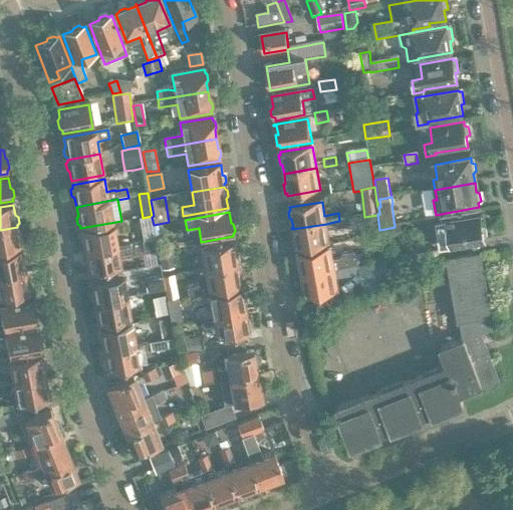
[(483,228),(481,218),(446,224),(437,226),(441,251),(451,249),(451,250),(455,249),(456,250),(462,249),(464,247),(485,243),(485,240),(487,239),(485,228),(483,228)]
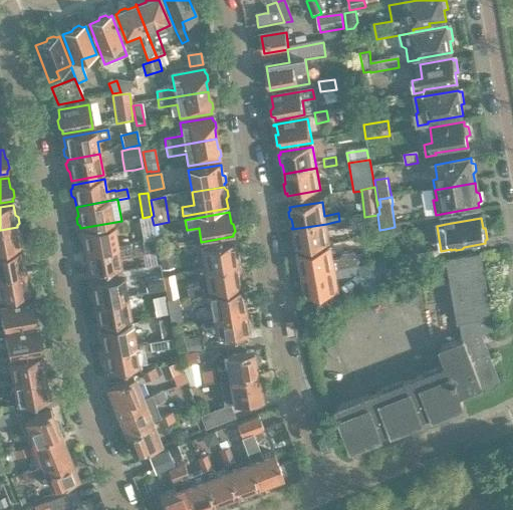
[(326,224),(292,229),(292,230),(293,230),(294,234),(294,238),(293,240),(293,241),(294,247),(296,248),(297,251),(309,249),(329,245),(327,232),(335,230),(348,228),(349,228),(351,227),(351,223),(350,220),(349,220),(346,220),(339,221),(334,222),(326,224)]
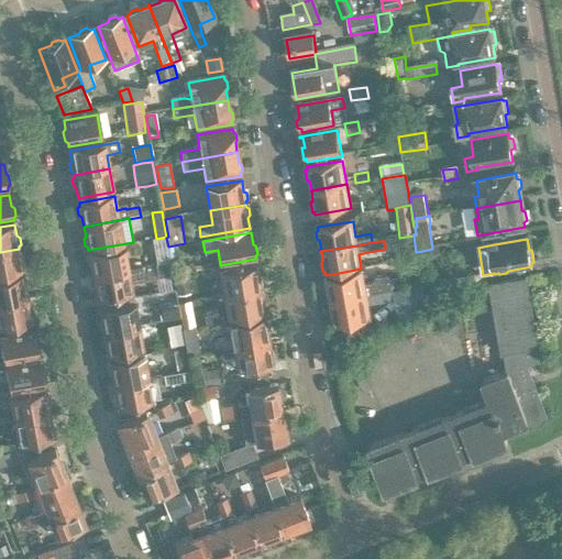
[(194,242),(167,247),(169,260),(196,255),(194,242)]
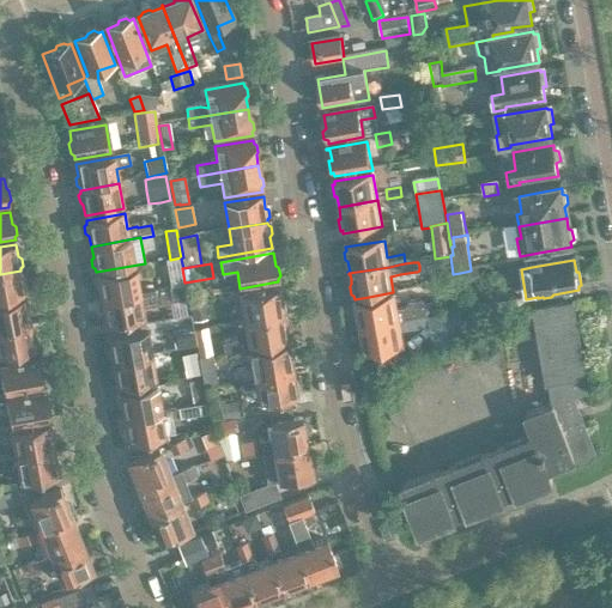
[(100,292),(102,303),(140,296),(135,269),(97,277),(97,280),(95,283),(97,290),(100,292)]
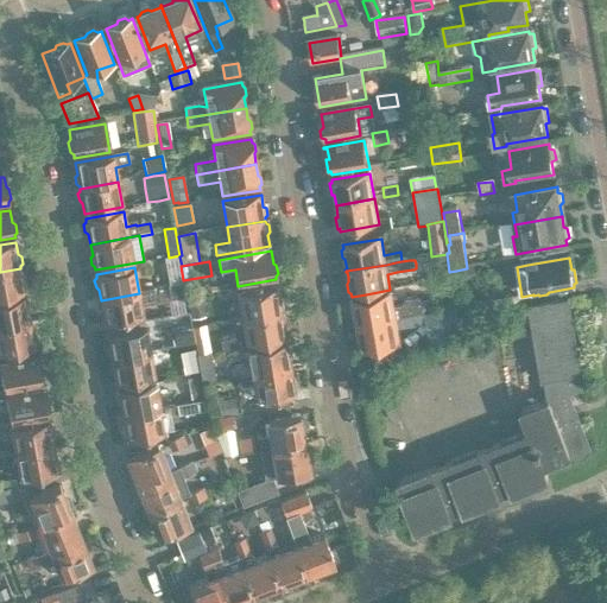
[(467,268),(456,271),(459,289),(476,286),(474,267),(467,268)]
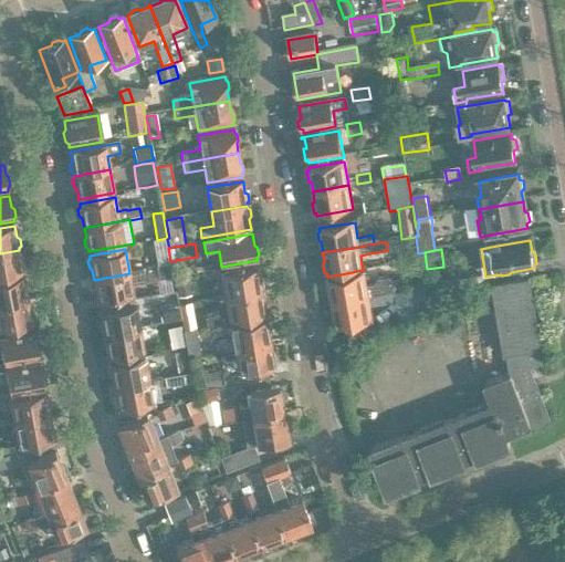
[(19,250),(0,253),(0,278),(23,274),(22,263),(23,261),(22,255),(20,252),(19,250)]
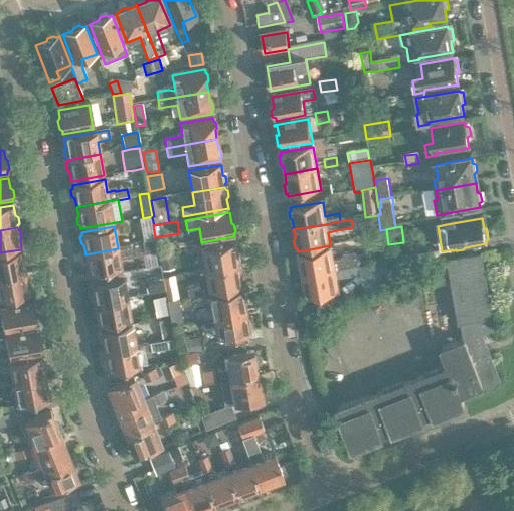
[(384,237),(371,239),(375,265),(387,263),(388,262),(384,237)]
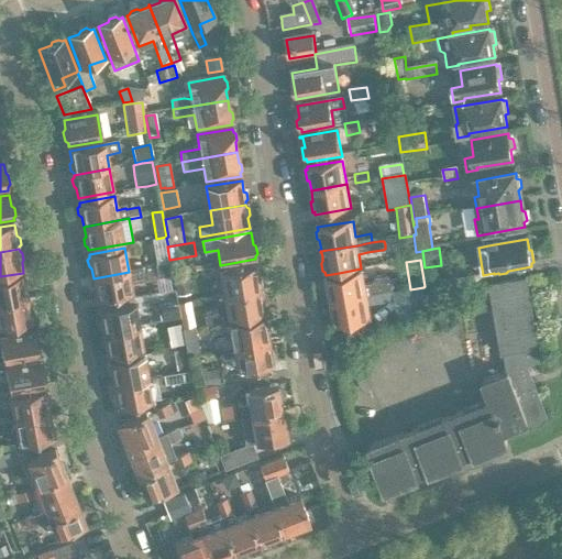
[(155,266),(158,280),(171,277),(168,264),(155,266)]
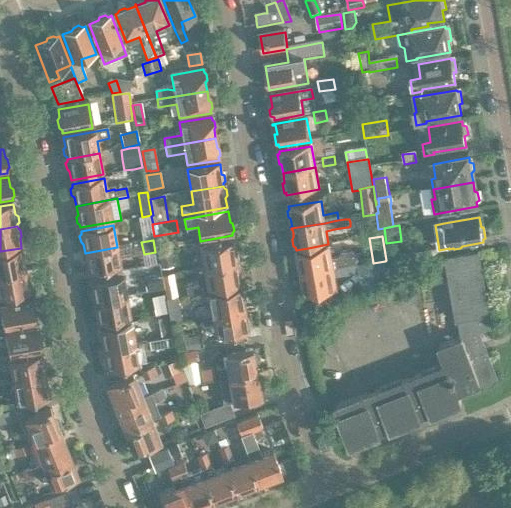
[(201,249),(204,270),(237,265),(237,262),(239,260),(238,254),(235,253),(233,243),(201,249)]
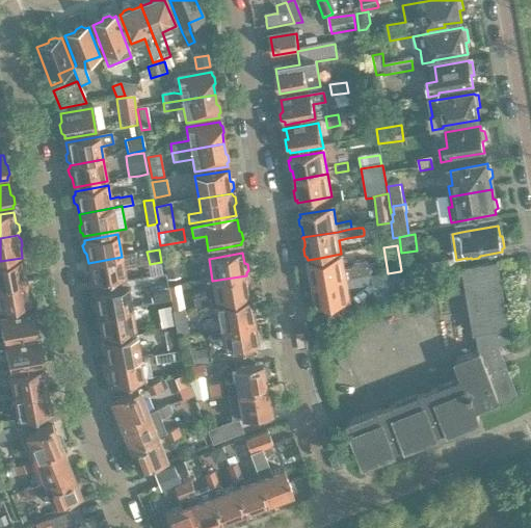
[(122,257),(88,263),(89,272),(88,274),(89,281),(91,282),(93,285),(126,279),(124,268),(136,266),(134,255),(122,257)]
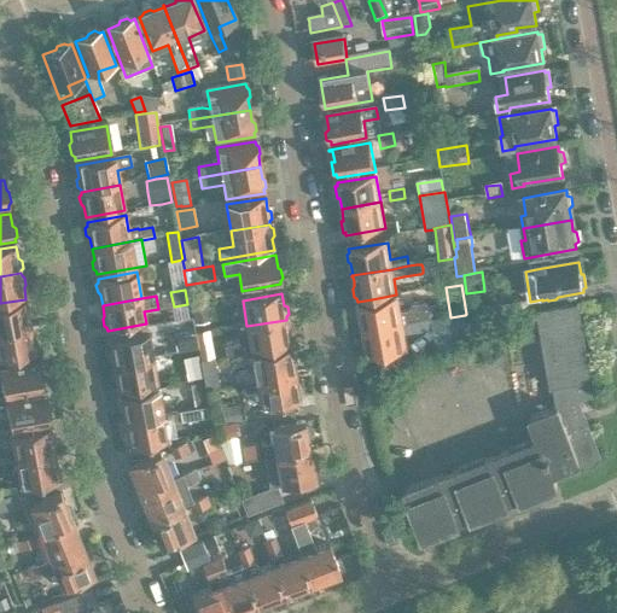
[(361,332),(361,333),(431,320),(430,310),(424,305),(413,308),(409,313),(400,315),(397,299),(358,307),(359,309),(356,311),(358,319),(360,321),(362,332),(361,332)]
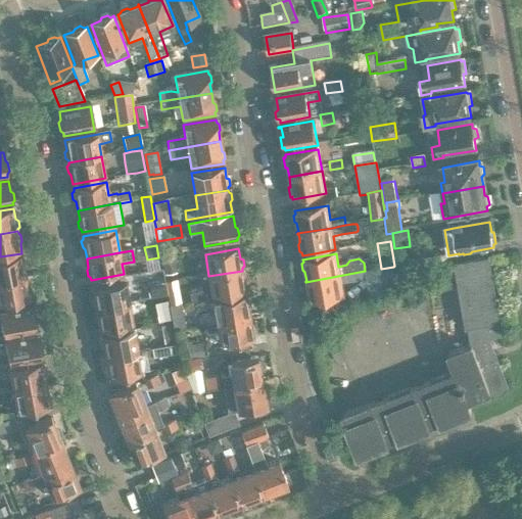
[(0,261),(0,284),(27,279),(22,256),(0,261)]
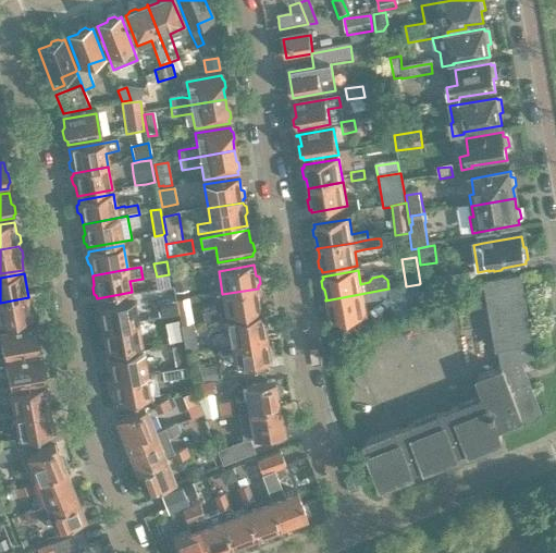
[(172,275),(175,296),(189,293),(185,273),(172,275)]
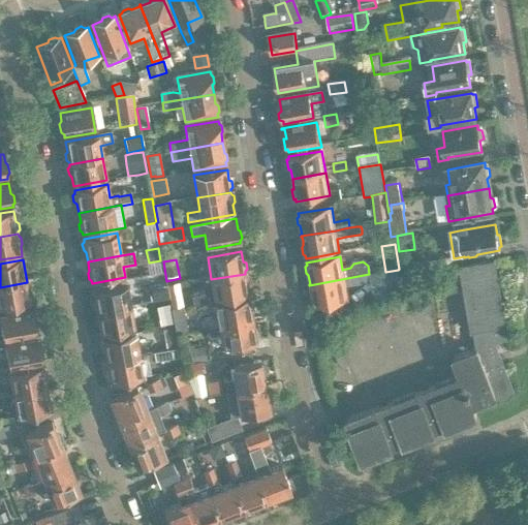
[(382,263),(369,265),(370,274),(383,272),(382,263)]
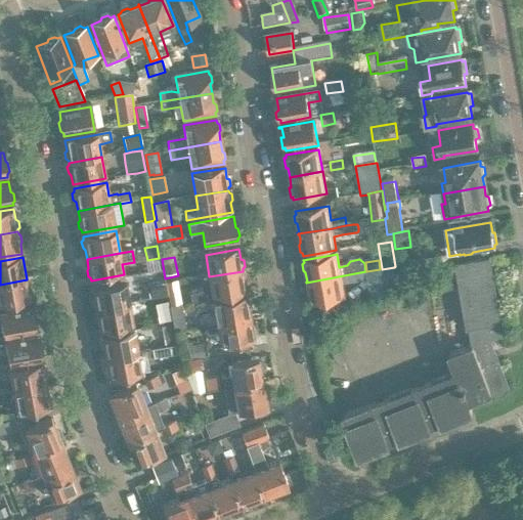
[(455,374),(344,418),(359,457),(390,445),(389,443),(399,439),(400,441),(427,431),(426,429),(441,423),(442,425),(473,413),(469,403),(480,398),(481,400),(509,390),(490,342),(499,338),(497,323),(500,323),(489,261),(456,266),(434,275),(440,292),(461,289),(468,330),(470,329),(473,347),(449,356),(455,374)]
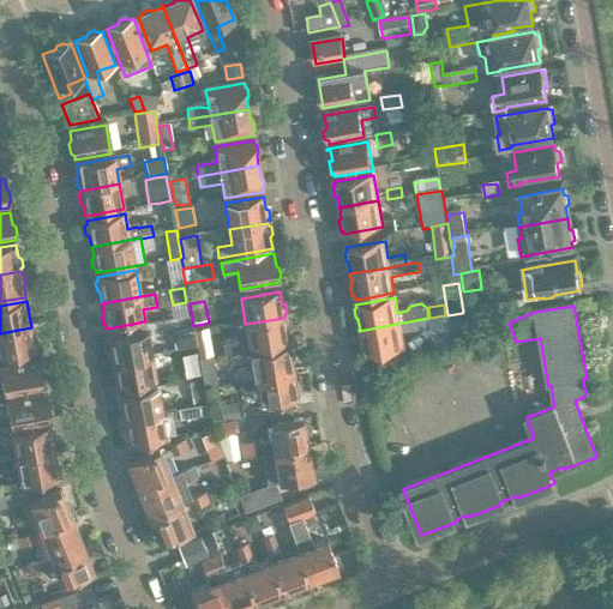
[(430,318),(428,318),(431,329),(434,349),(451,347),(467,343),(466,341),(462,313),(448,315),(445,315),(430,318)]
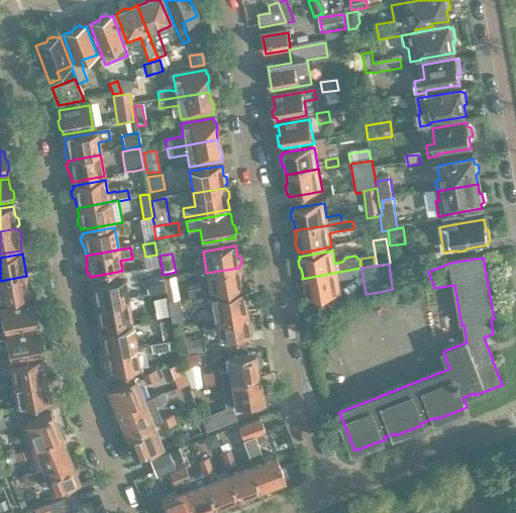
[(239,268),(206,273),(210,295),(243,289),(241,280),(243,277),(242,271),(239,270),(239,268)]
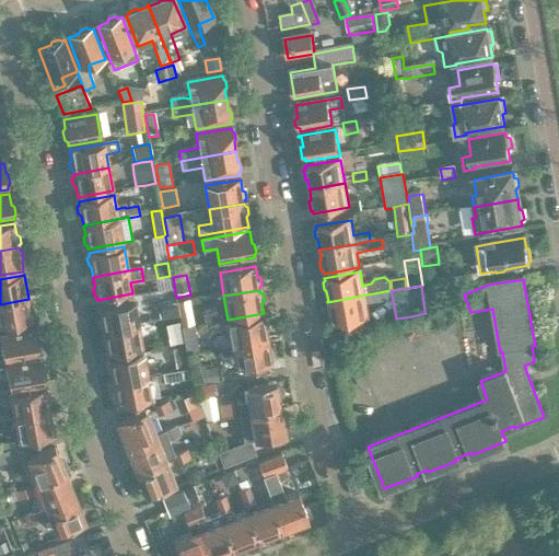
[(391,290),(327,302),(328,302),(330,312),(328,314),(329,321),(333,323),(333,325),(344,323),(346,342),(363,334),(361,320),(369,319),(367,305),(393,300),(391,290)]
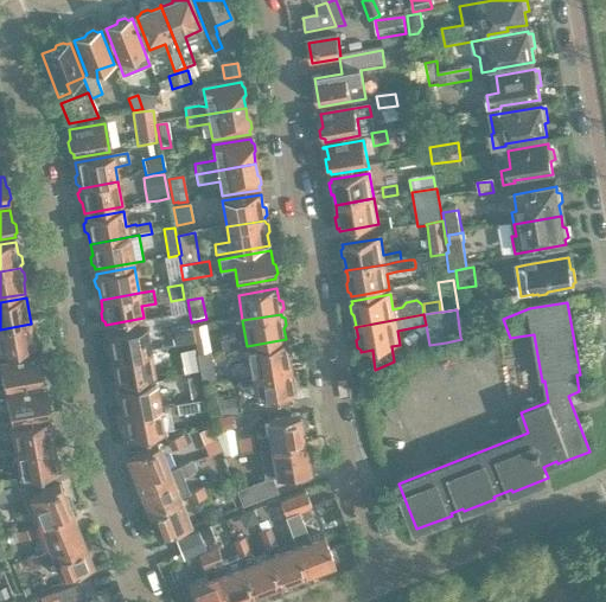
[(31,324),(0,330),(0,356),(36,350),(34,346),(37,344),(36,337),(33,334),(31,324)]
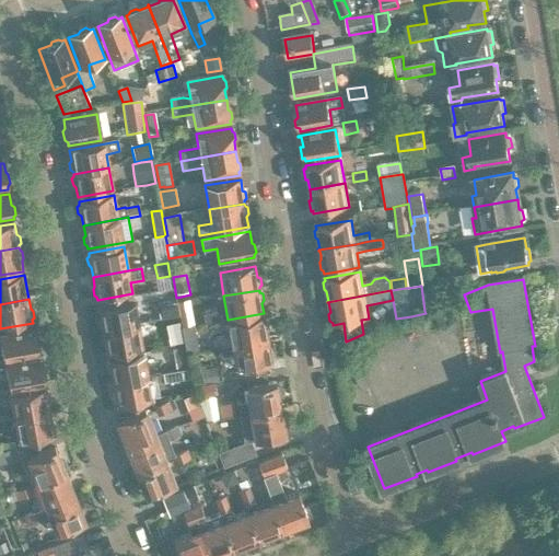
[(103,331),(103,333),(138,326),(134,302),(99,309),(101,320),(99,322),(100,328),(103,331)]
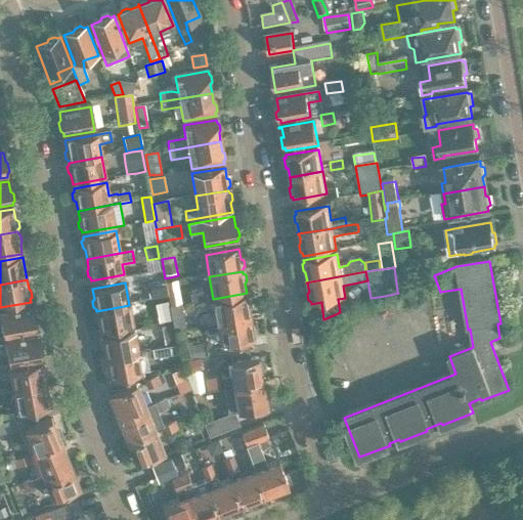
[(177,283),(166,285),(170,307),(181,305),(177,283)]
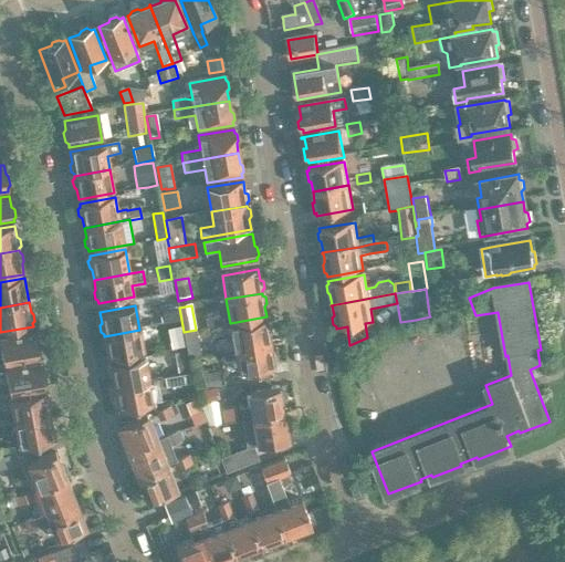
[(161,323),(161,325),(181,321),(179,309),(178,306),(158,310),(161,323)]
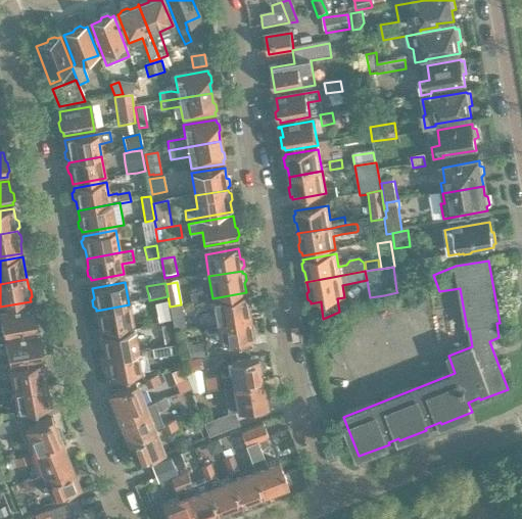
[(190,295),(192,303),(204,301),(202,293),(190,295)]
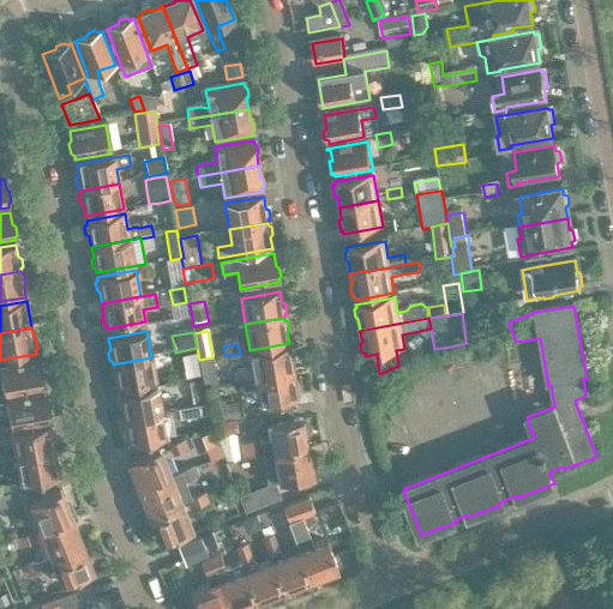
[(235,372),(238,384),(294,374),(292,363),(295,360),(294,354),(290,351),(289,348),(251,355),(253,369),(235,372)]
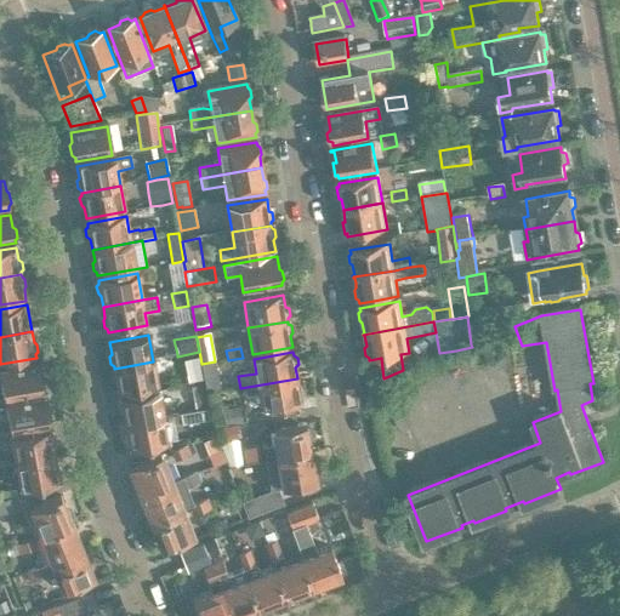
[(199,357),(185,360),(189,382),(204,380),(199,357)]
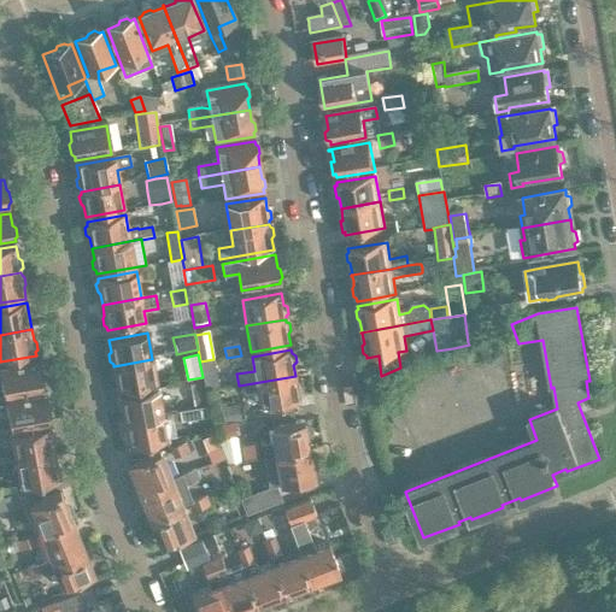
[(152,359),(113,366),(113,369),(111,371),(112,378),(116,381),(118,392),(157,384),(152,359)]
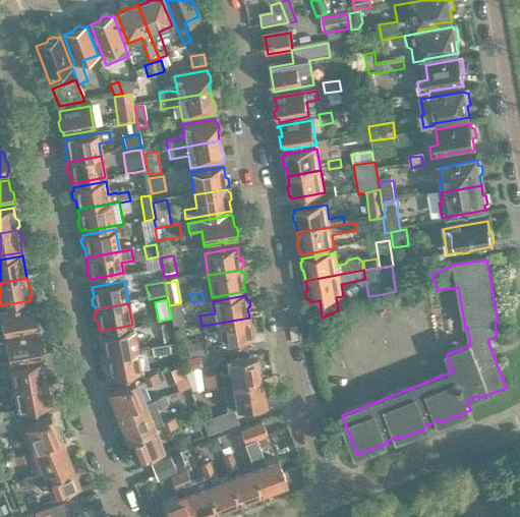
[(173,325),(174,331),(185,329),(180,304),(169,306),(172,325),(173,325)]
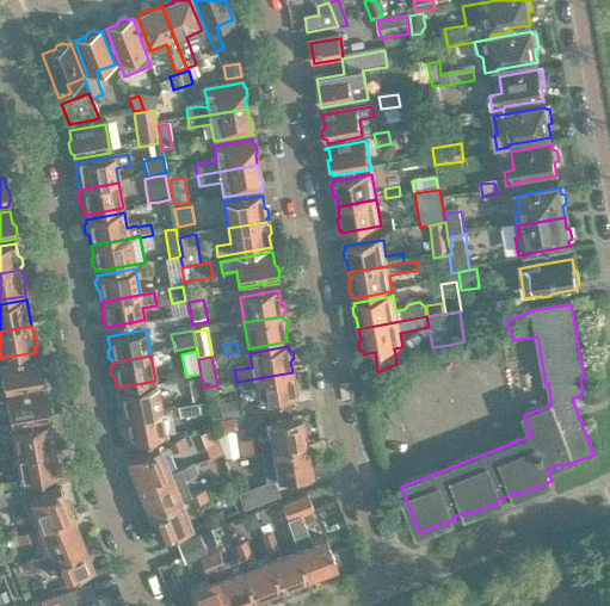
[(39,372),(38,364),(37,359),(0,366),(0,368),(5,395),(43,388),(42,384),(44,382),(43,373),(39,372)]
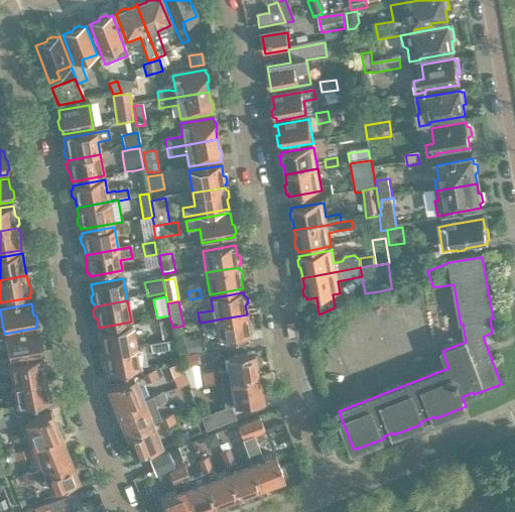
[(225,341),(226,350),(247,346),(245,338),(251,337),(250,334),(252,332),(251,326),(249,324),(247,314),(200,323),(201,331),(216,328),(219,342),(225,341)]
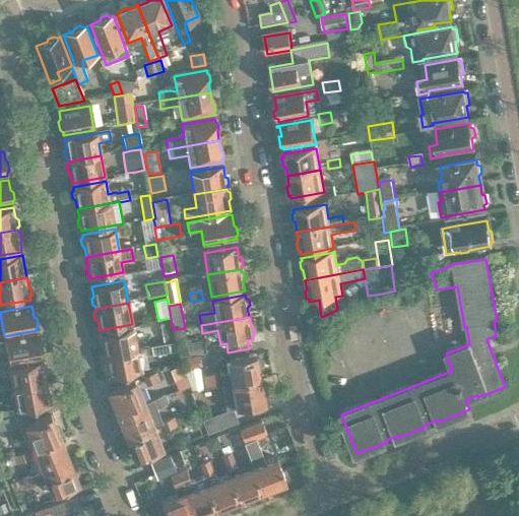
[(160,326),(164,344),(176,341),(174,330),(173,324),(172,324),(160,326)]
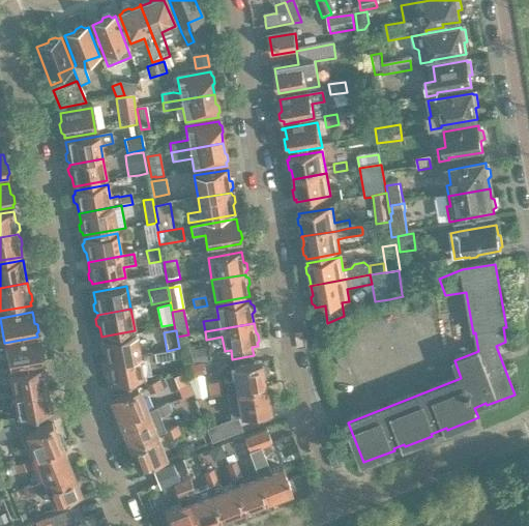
[(105,354),(107,363),(140,357),(136,334),(103,341),(103,344),(101,347),(103,352),(105,354)]
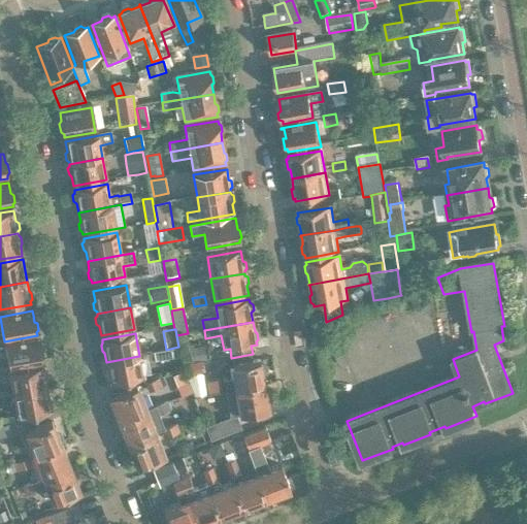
[(39,350),(38,342),(38,339),(5,345),(9,369),(42,363),(41,361),(43,359),(42,352),(39,350)]
